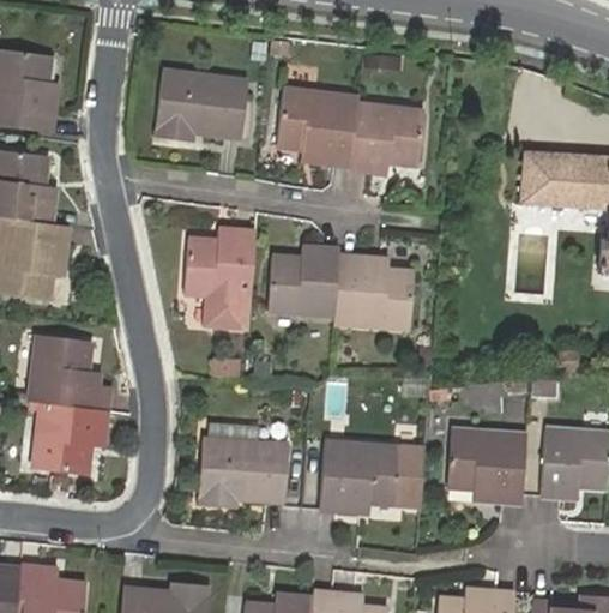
[(0,125),(50,131),(55,90),(44,89),(46,79),(48,54),(0,48),(0,125)]
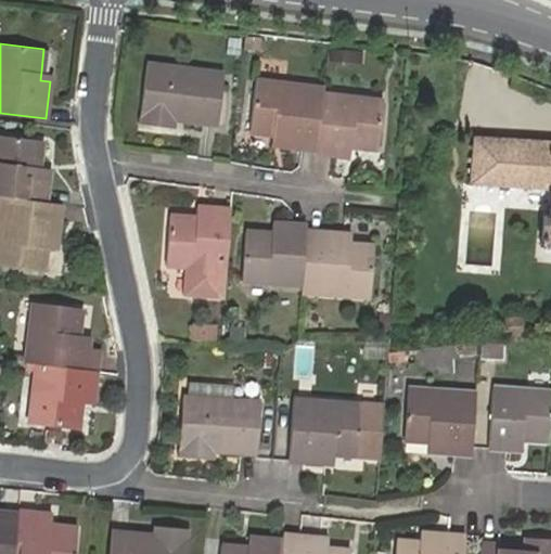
[(202,84),(203,71),(143,63),(137,123),(170,127),(171,117),(173,111),(196,113),(195,120),(216,123),(220,86),(202,84)]
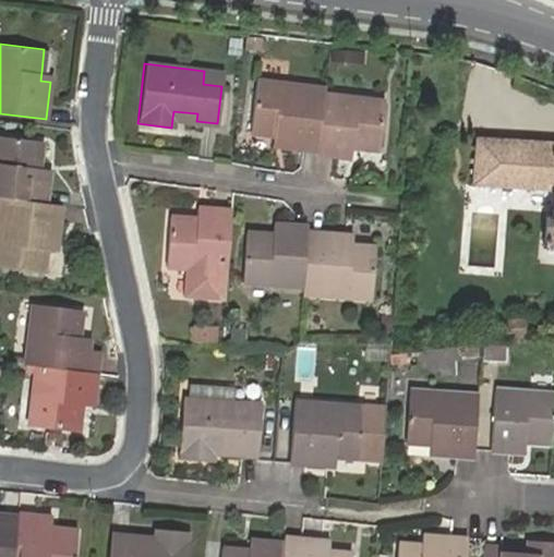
[(223,72),(204,71),(203,84),(221,86),(223,72)]
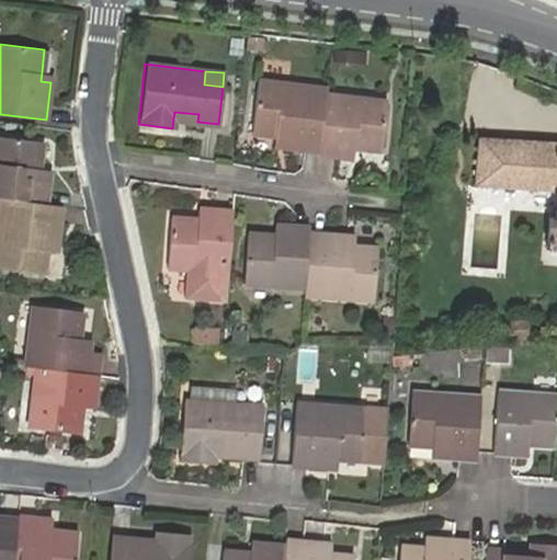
[(41,81),(50,82),(52,73),(42,72),(41,81)]
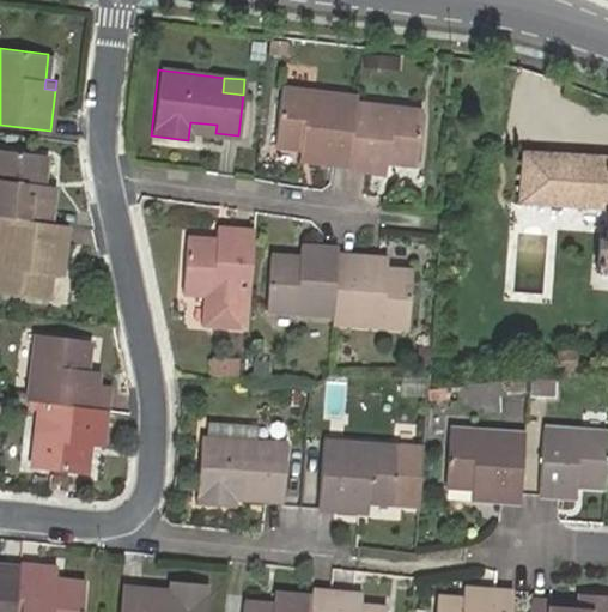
[(353,103),(353,98),(279,89),(272,144),(297,147),(309,149),(306,159),(344,164),(353,103)]
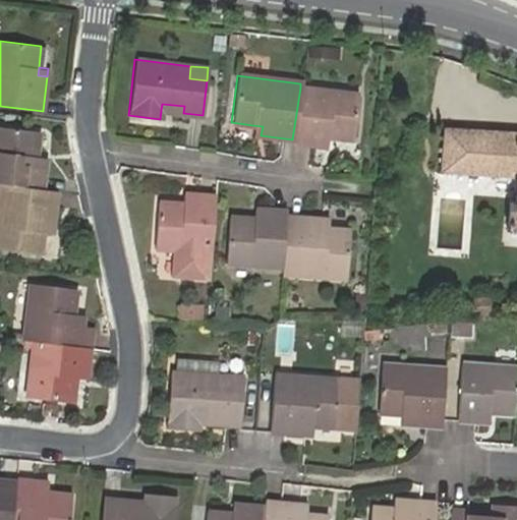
[(292,139),(292,142),(325,148),(326,138),(327,132),(333,133),(332,139),(350,141),(356,95),(300,88),(292,139)]
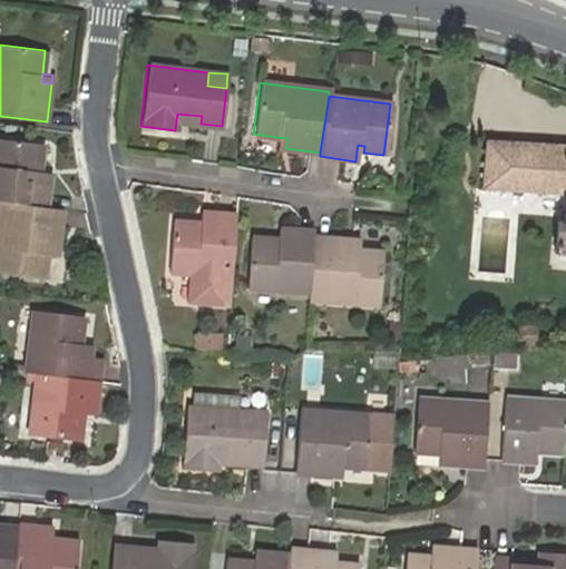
[(177,114),(176,120),(201,124),(202,116),(177,114)]
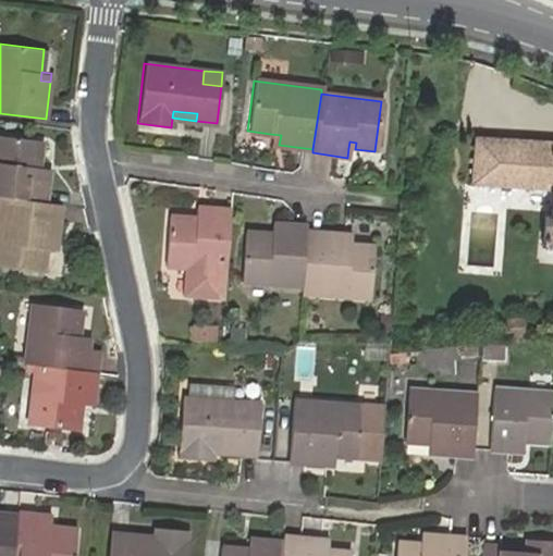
[(281,135),(270,134),(268,144),(279,145),(281,135)]
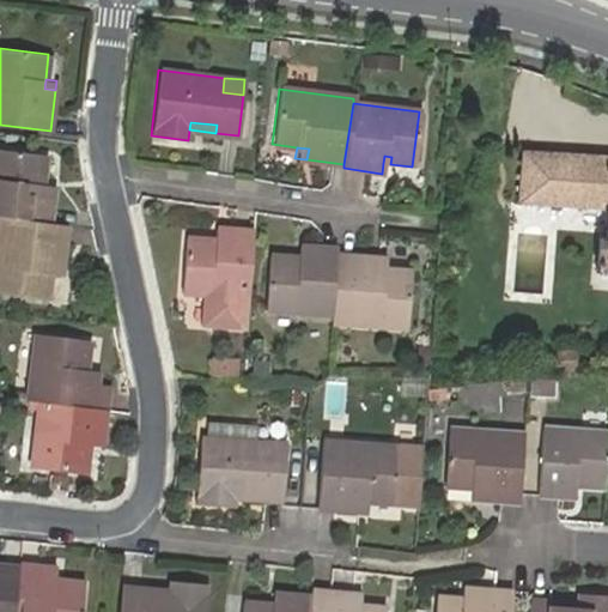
[(0,216),(1,216),(52,222),(56,187),(43,186),(38,185),(38,175),(46,176),(48,155),(0,149),(0,216)]
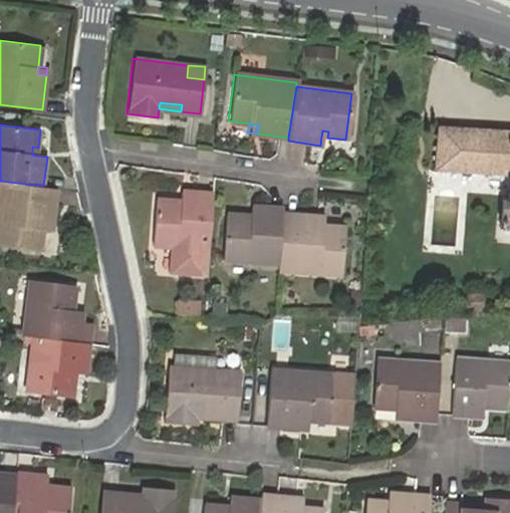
[(509,132),(436,127),(433,167),(506,171),(503,228),(509,228),(509,132)]
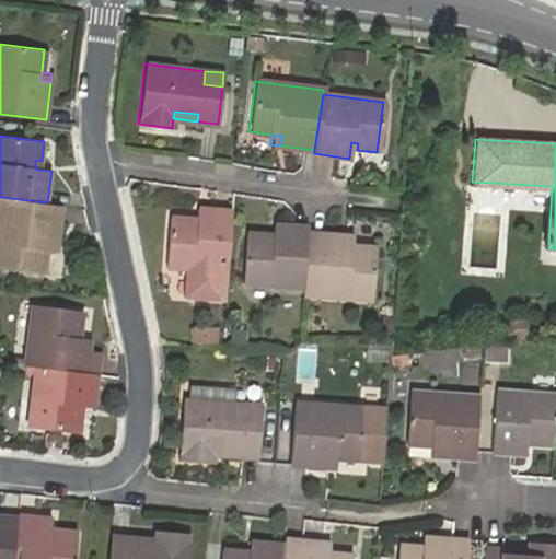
[(58,241),(64,205),(47,202),(1,197),(0,205),(0,266),(44,272),(47,249),(48,240),(58,241)]
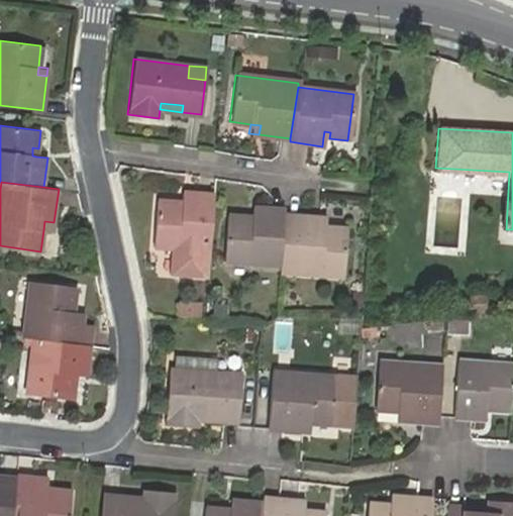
[(157,198),(154,244),(174,245),(172,271),(208,274),(213,192),(182,190),(182,200),(181,205),(175,205),(175,200),(157,198)]
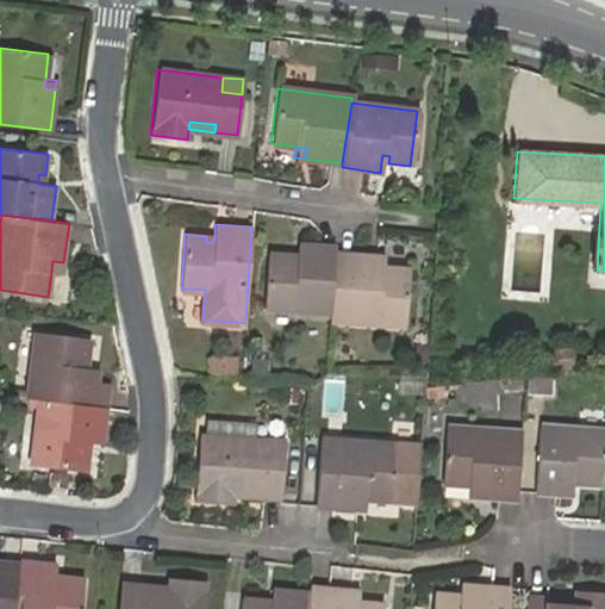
[(266,306),(331,311),(335,253),(335,246),(301,243),(299,255),(299,261),(291,260),(291,254),(270,254),(266,306)]
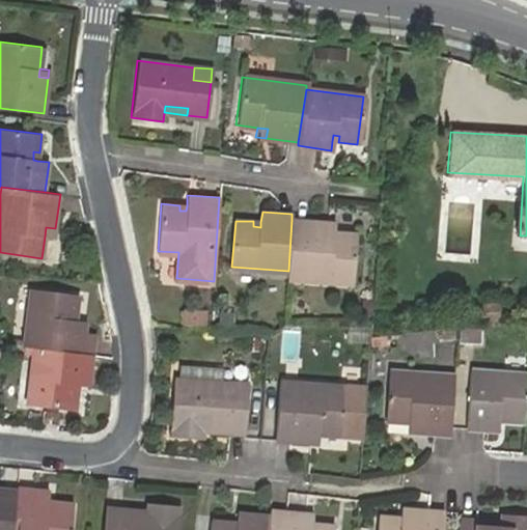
[(288,271),(287,278),(353,283),(357,234),(335,232),(326,232),(326,222),(292,220),(288,271)]
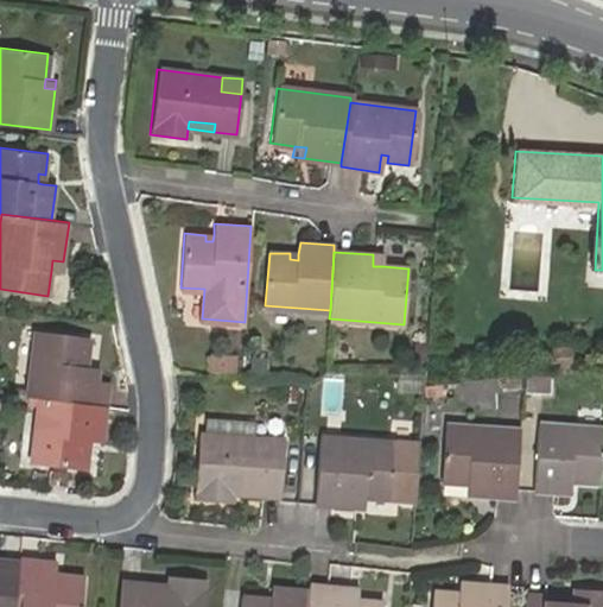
[(373,266),(383,266),(383,255),(373,254),(373,266)]
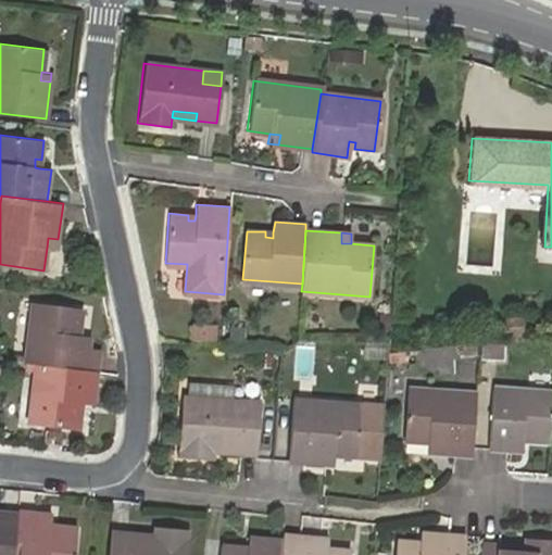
[(48,238),(47,248),(57,249),(58,239),(48,238)]
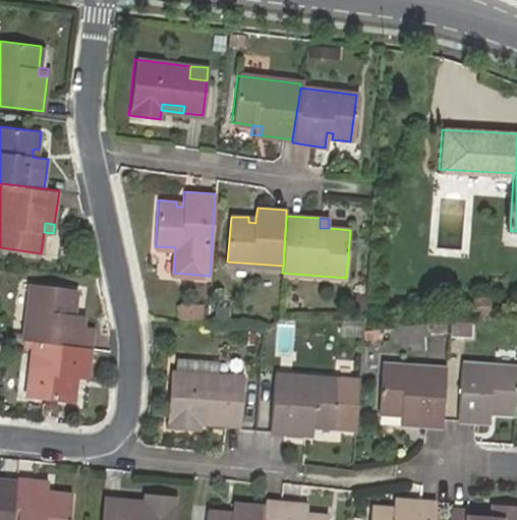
[(36,340),(82,345),(85,313),(77,312),(71,311),(72,305),(78,306),(80,287),(33,281),(25,338),(36,340)]
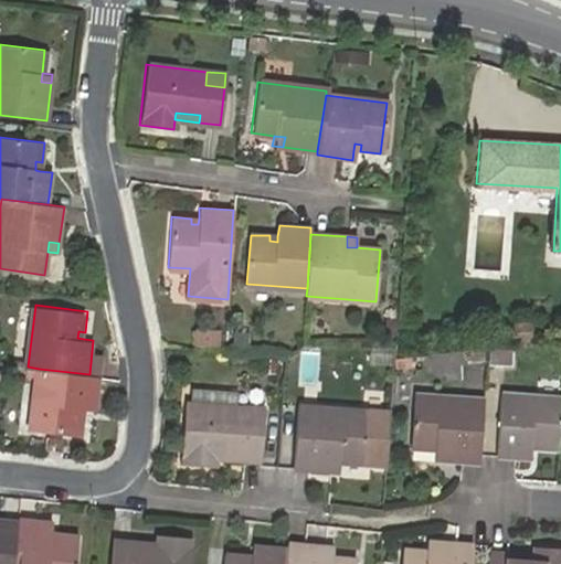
[(219,336),(202,334),(202,347),(218,348),(219,336)]
